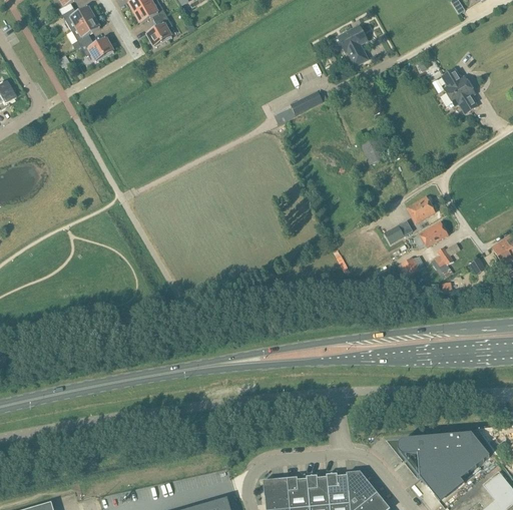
[(59,8),(62,13),(74,7),(71,2),(74,0),(61,0),(64,5),(59,8)]
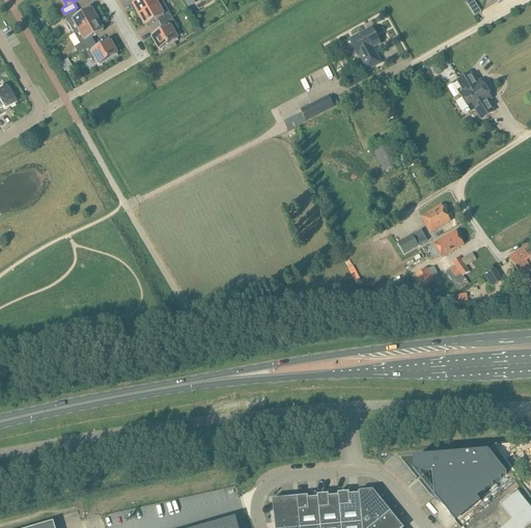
[(135,0),(134,1),(140,11),(160,0),(135,0)]
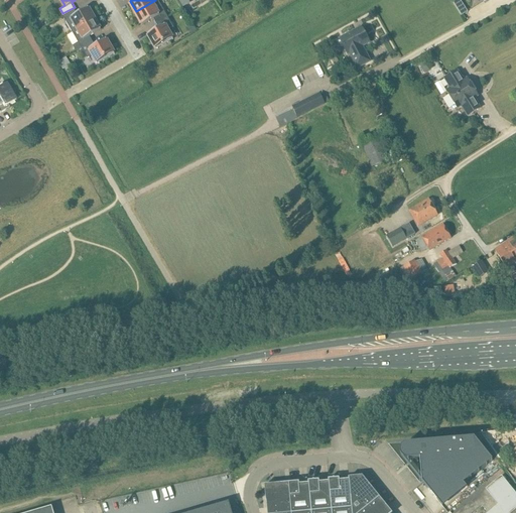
[(142,22),(153,16),(156,21),(167,14),(159,0),(155,0),(136,11),(142,22)]
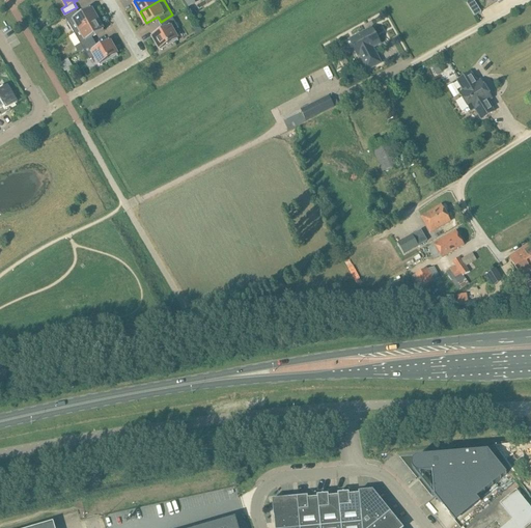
[(467,0),(475,12),(481,8),(476,0),(467,0)]
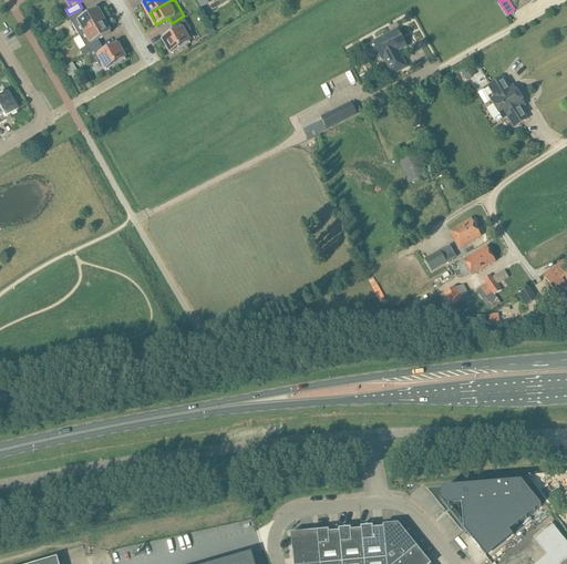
[(69,14),(79,32),(104,18),(98,6),(84,13),(82,8),(69,14)]
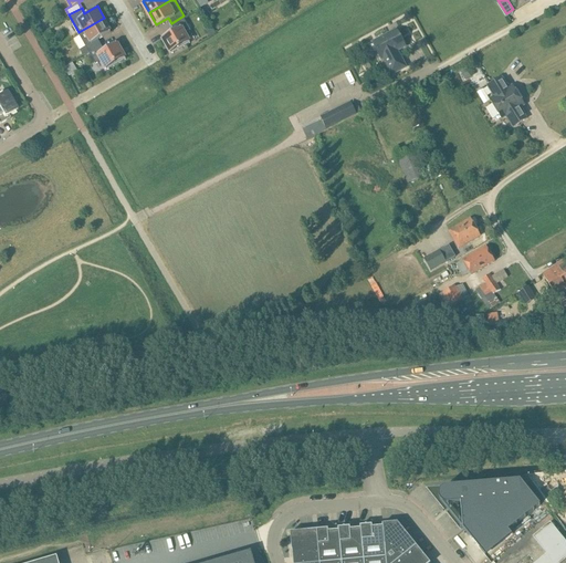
[(190,28),(184,16),(171,23),(175,28),(161,35),(171,51),(190,40),(185,31),(190,28)]
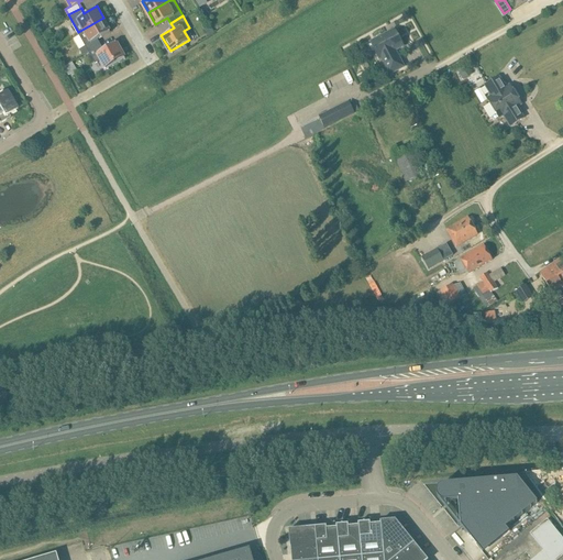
[(79,47),(83,53),(88,50),(101,42),(98,36),(110,30),(103,18),(78,32),(86,44),(79,47)]
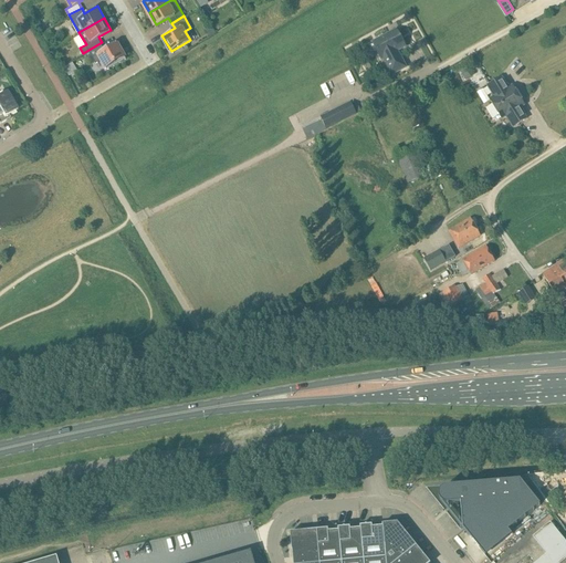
[(406,44),(397,28),(373,40),(381,58),(384,56),(392,72),(407,65),(398,49),(406,44)]
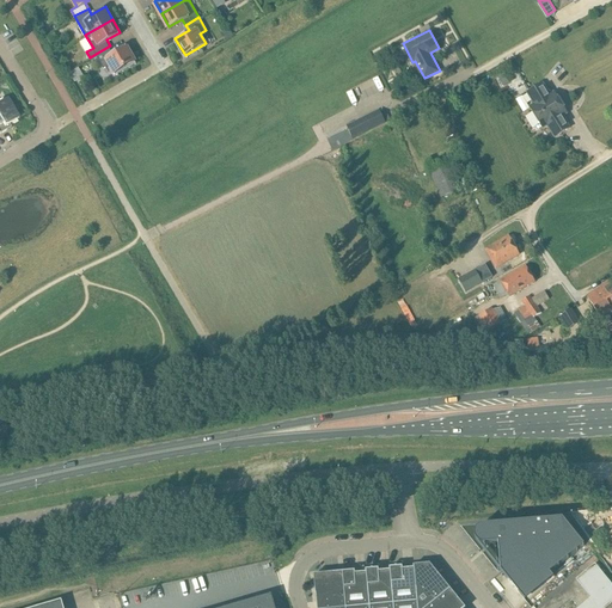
[(112,51),(110,45),(96,54),(103,66),(110,62),(116,73),(136,61),(127,43),(112,51)]
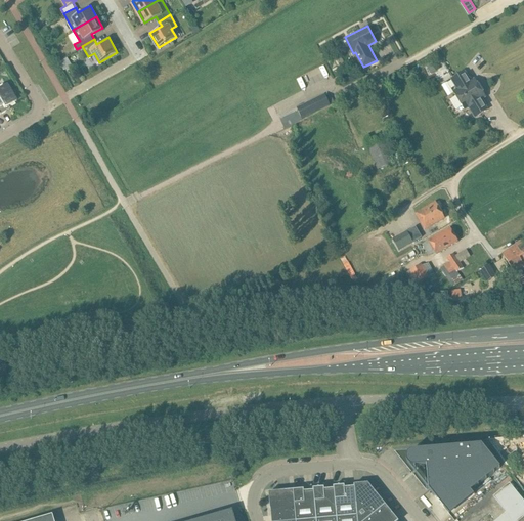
[(67,55),(59,60),(63,69),(72,63),(67,55)]
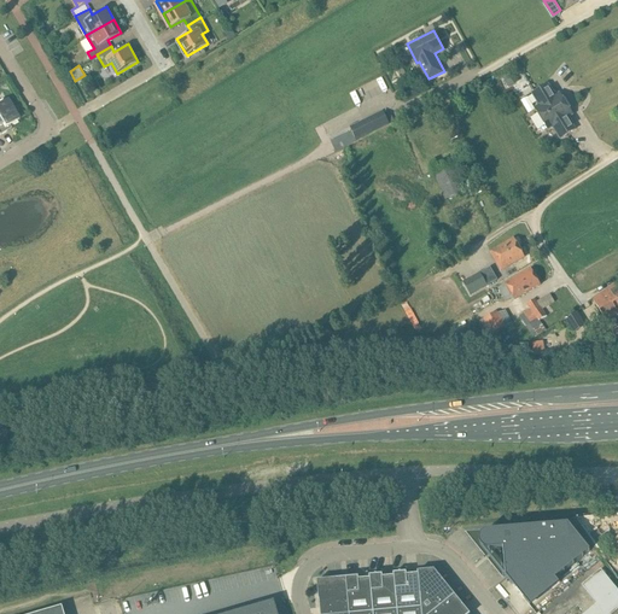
[(502,76),(508,86),(519,79),(513,69),(502,76)]
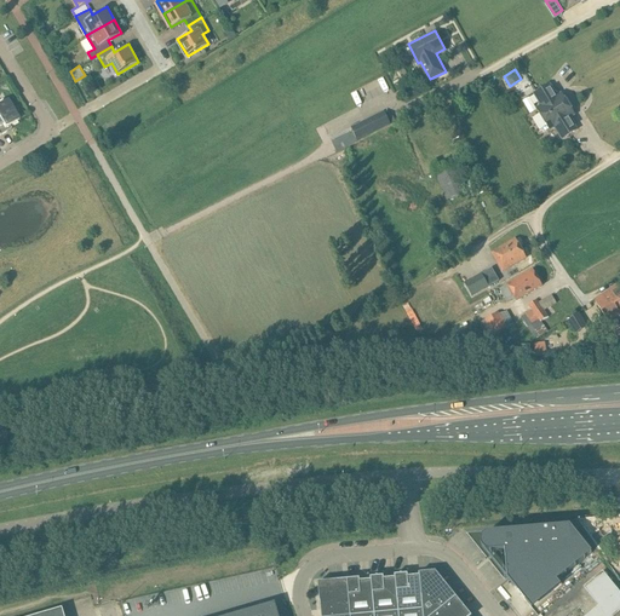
[(549,82),(534,91),(543,103),(537,107),(544,117),(568,102),(562,92),(557,95),(549,82)]
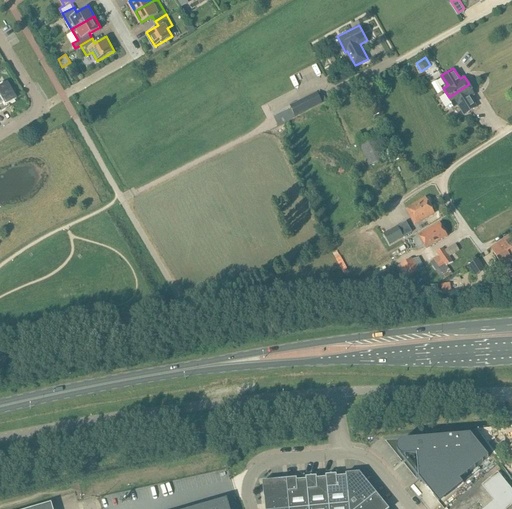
[(0,84),(0,109),(0,110),(6,106),(5,103),(16,96),(6,80),(0,84)]
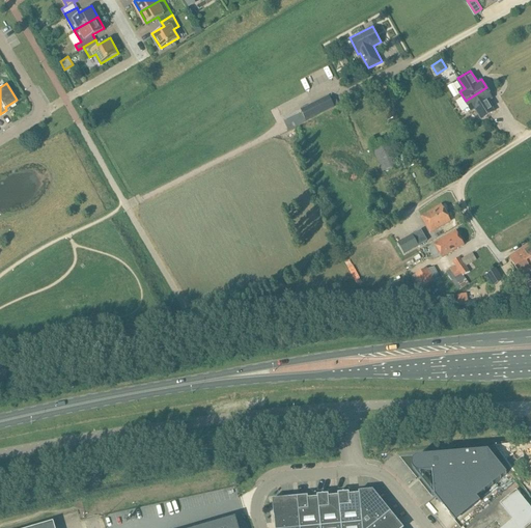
[(492,96),(486,87),(466,101),(471,109),(475,106),(481,117),(494,109),(487,99),(492,96)]
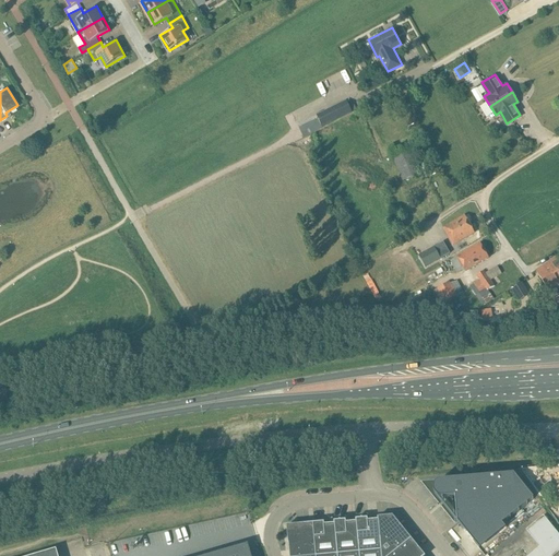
[(346,98),(316,114),(317,117),(321,125),(352,109),(346,98)]
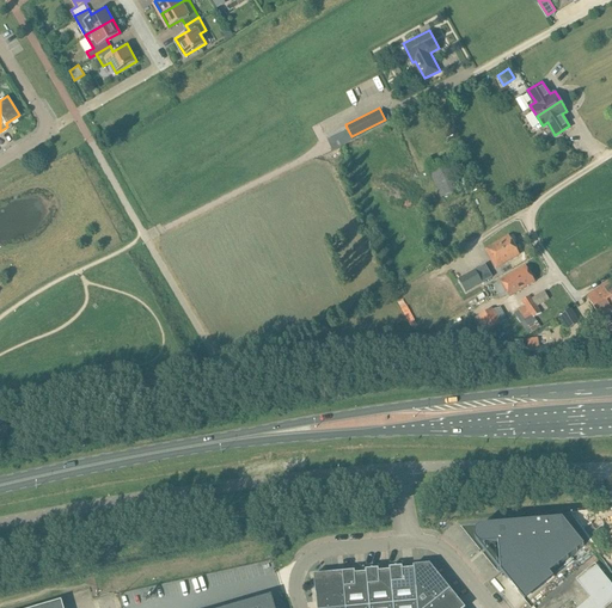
[(429,166),(441,195),(461,186),(448,158),(429,166)]
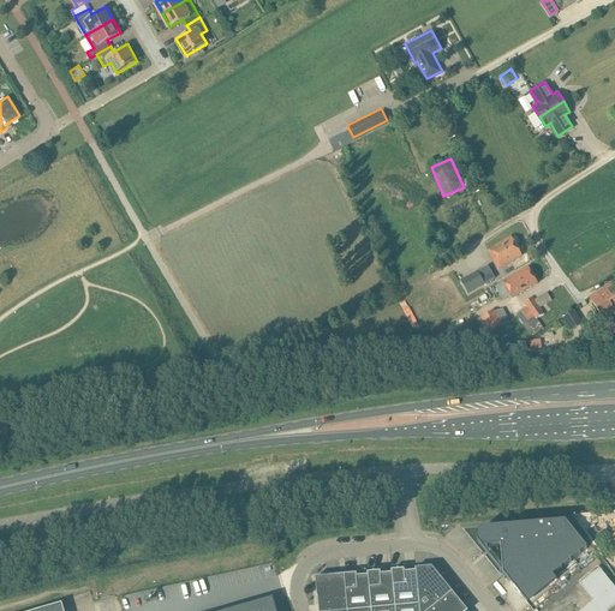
[(523,253),(512,234),(488,247),(500,268),(523,253)]
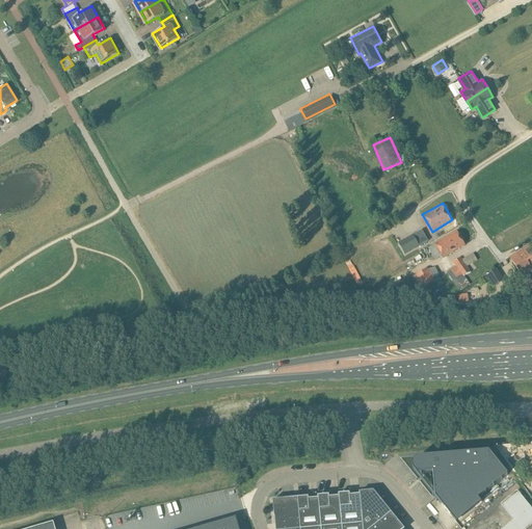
[(413,232),(398,240),(405,252),(420,243),(428,238),(422,228),(414,233),(413,232)]
